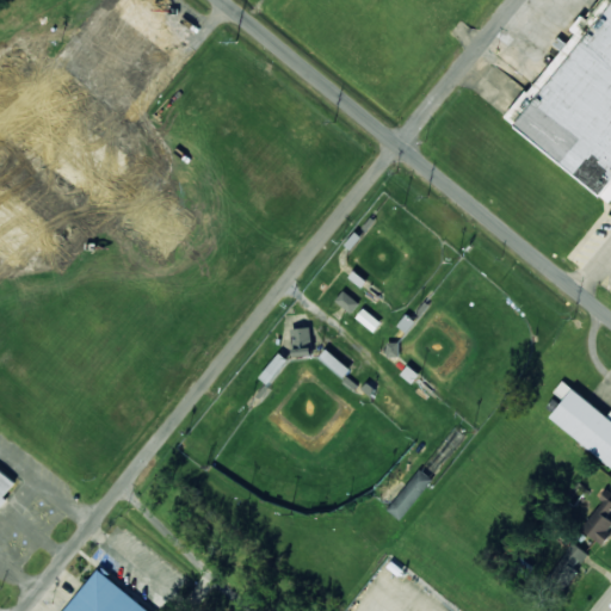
[(610,199),(610,4),(605,0),(604,0),(584,28),(582,26),(575,35),(574,35),(508,122),(610,199)]
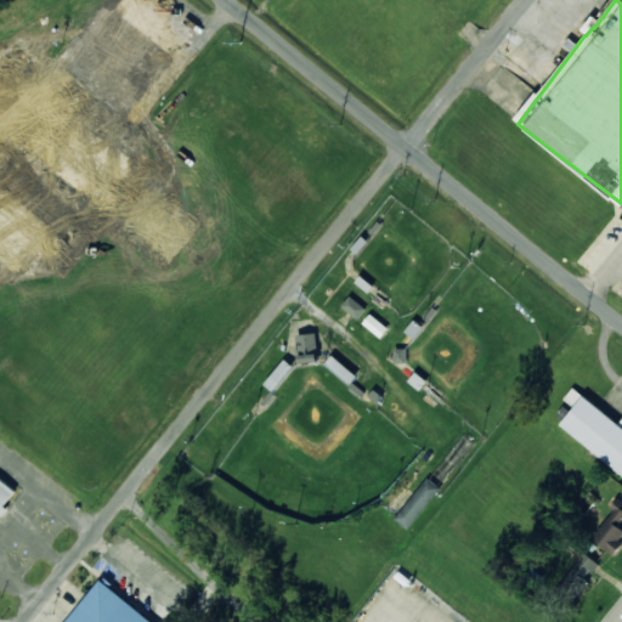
[(358,318),(367,307),(350,295),(343,306),(358,318)]
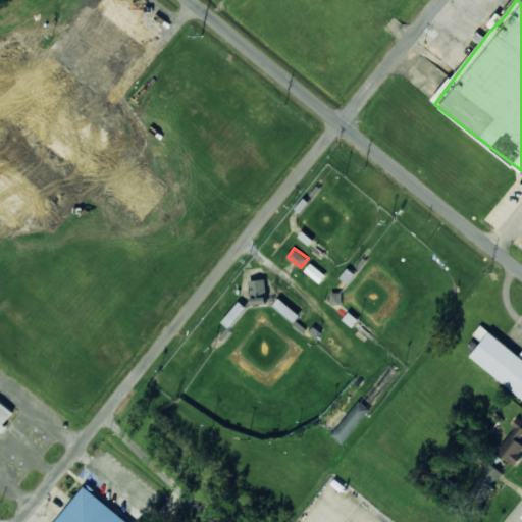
[(326,275),(311,263),(305,271),(320,282),(326,275)]
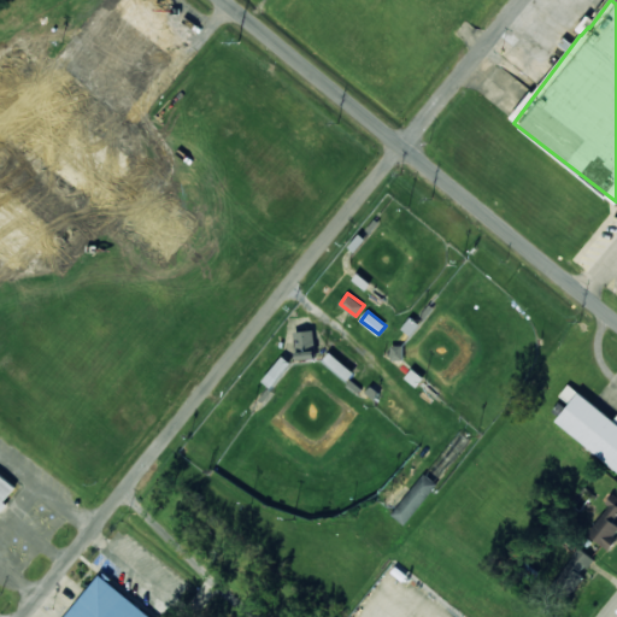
[(298,359),(317,358),(315,330),(295,331),(298,359)]
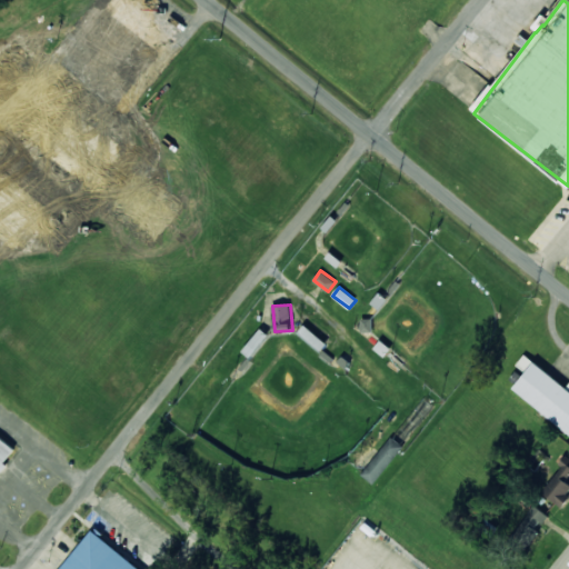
[(327,343),(305,325),(298,333),(320,352),(327,343)]
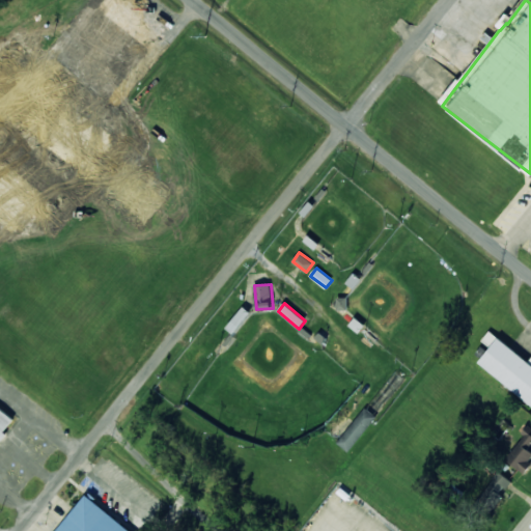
[(226,327),(233,333),(251,312),(244,306),(226,327)]
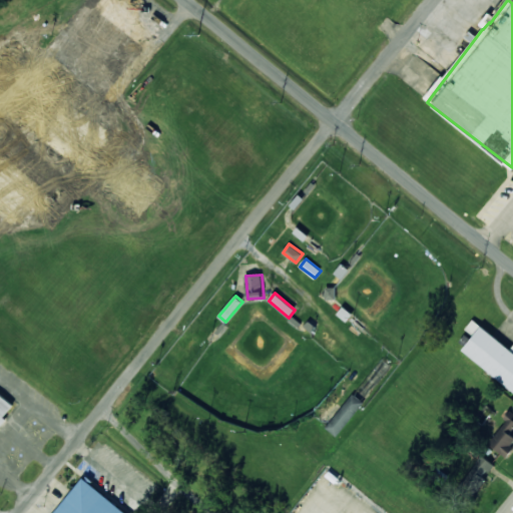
[(512,348),(512,350),(473,320),(465,329),(474,336),(462,352),(512,390),(512,348)]
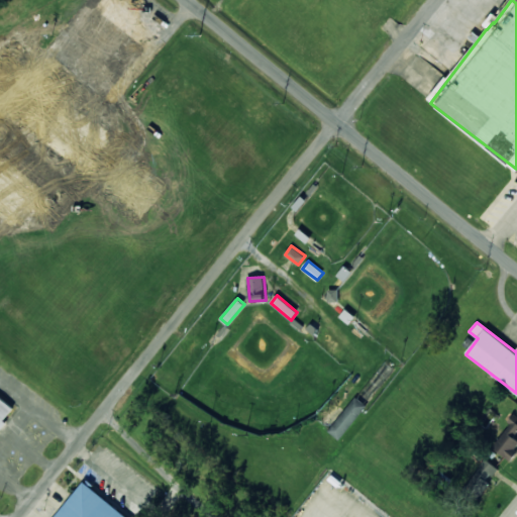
[(0,427),(14,408),(0,397),(0,427)]
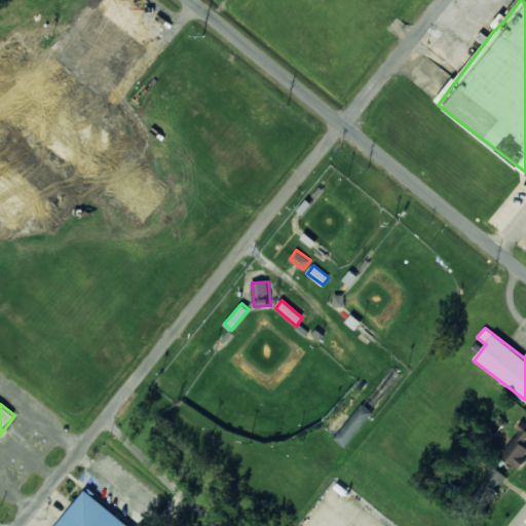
[(344,447),(374,413),(363,404),(333,438),(344,447)]
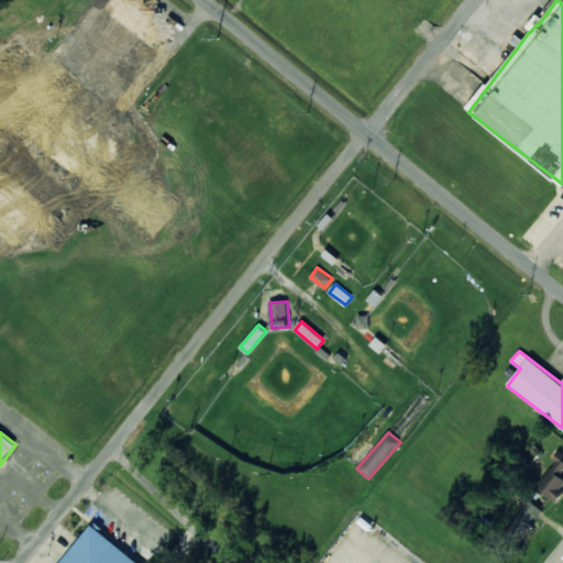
[(554,501),(562,489),(562,476),(561,475),(562,472),(562,456),(560,455),(536,486),(554,501)]
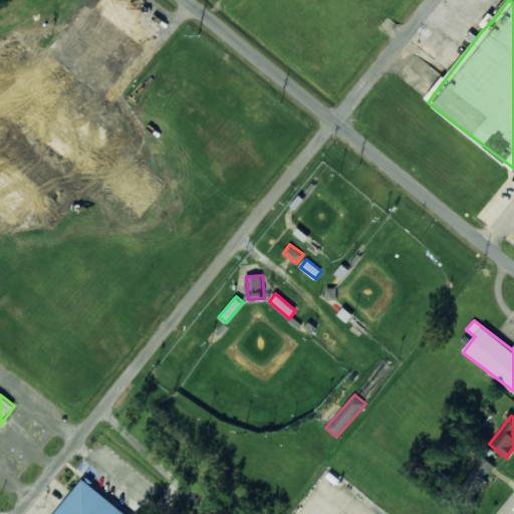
[(496,467),(483,456),(463,483),(476,493),(496,467)]
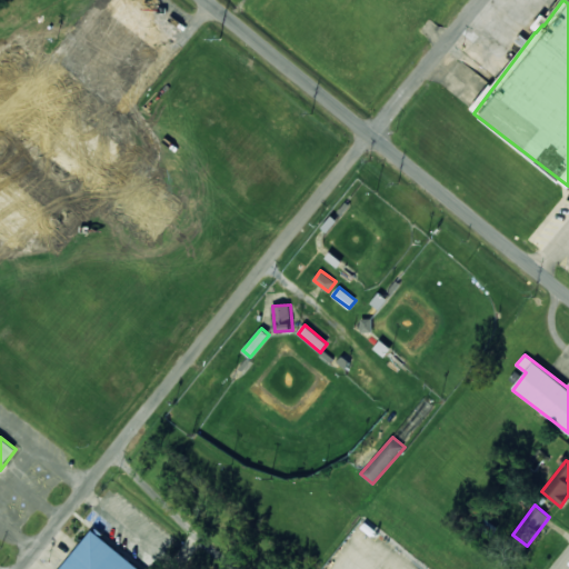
[(60,568),(141,568),(91,530),(60,568)]
